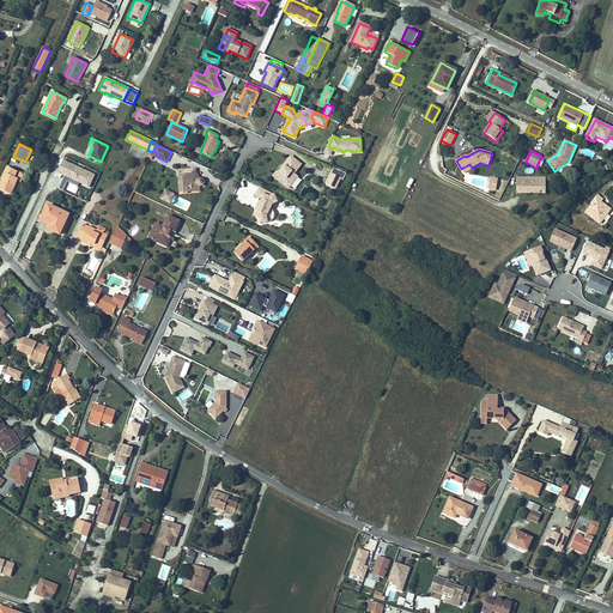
[(279,171),(277,173),(274,175),(275,177),(279,181),(283,181),(290,187),(298,176),(295,174),(301,164),(291,157),(284,165),(285,167),(280,173),(279,171)]
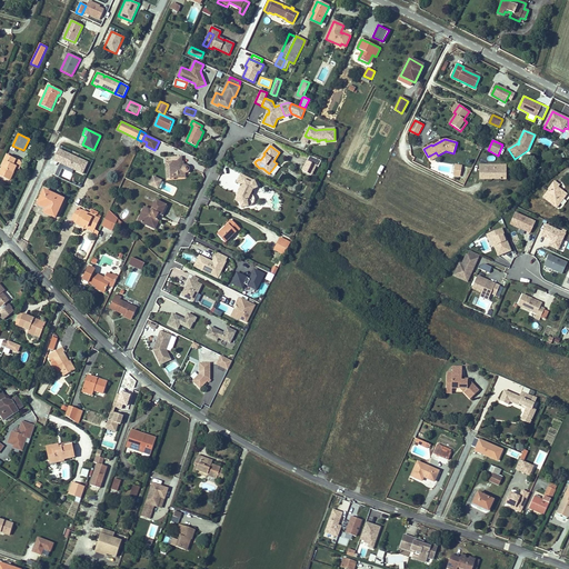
[(83,173),(89,161),(59,148),(53,161),(83,173)]
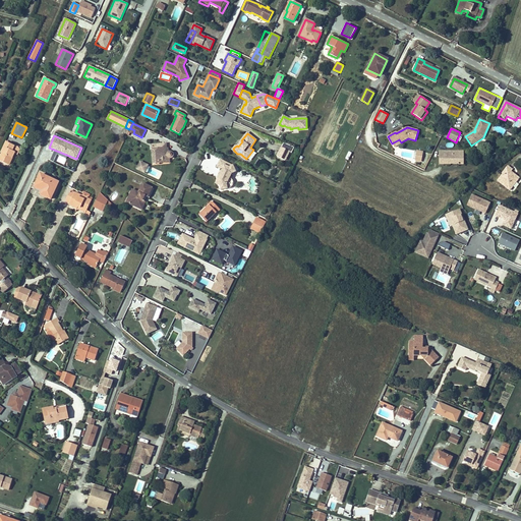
[(292,153),(294,148),(283,142),(277,157),(285,161),(289,152),(292,153)]
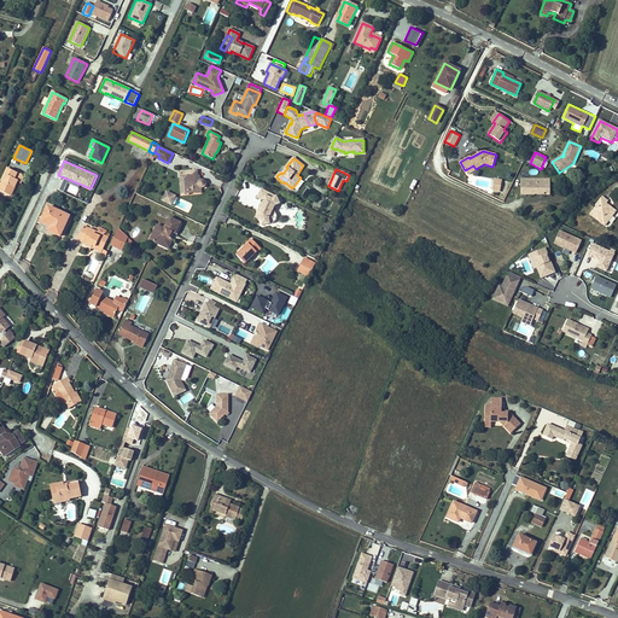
[(0,190),(11,196),(17,181),(21,184),(23,178),(22,175),(17,173),(17,174),(9,170),(3,181),(0,186),(0,190)]
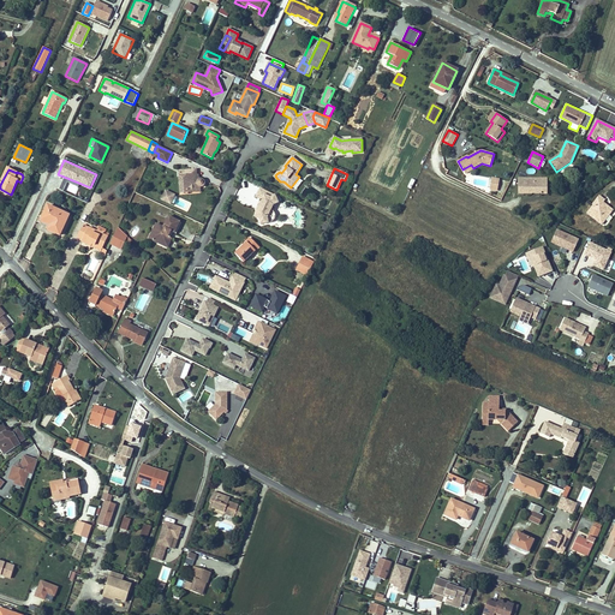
[(206,181),(204,179),(197,177),(196,175),(196,169),(179,171),(180,193),(186,192),(187,191),(196,191),(198,186),(201,187),(204,186),(206,185),(206,181)]
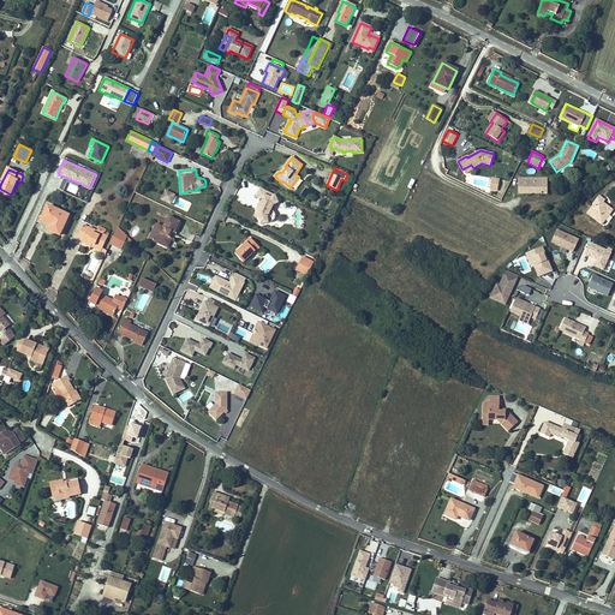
[(547,193),(548,179),(518,179),(518,193),(532,193),(532,189),(541,189),(541,193),(547,193)]
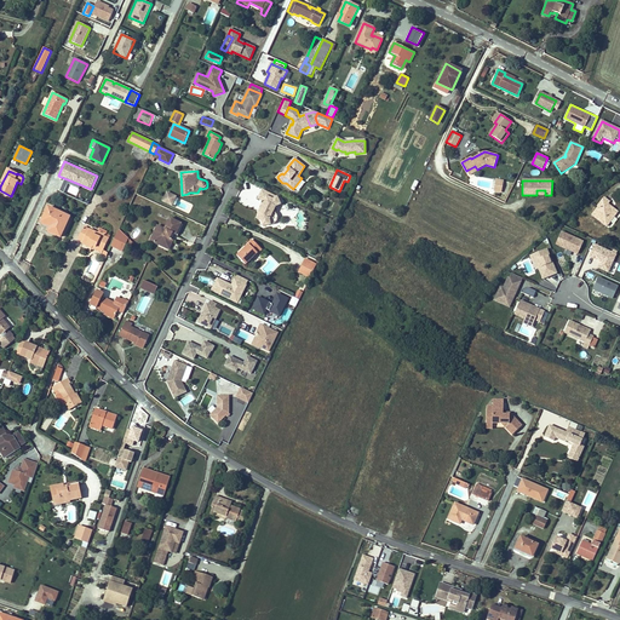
[(176,196),(167,193),(162,201),(172,206),(176,196)]
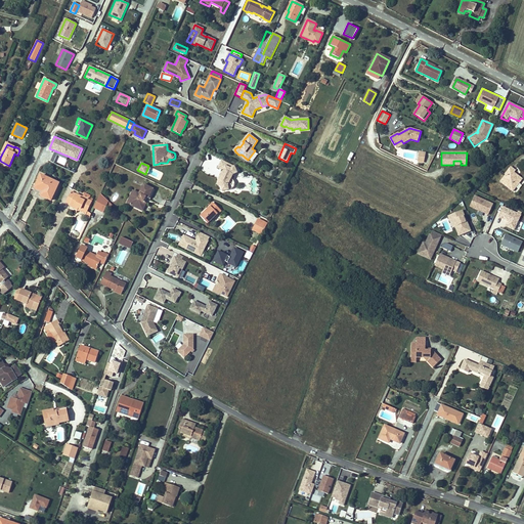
[(234,167),(225,163),(222,170),(223,170),(222,173),(223,176),(222,179),(220,179),(219,181),(219,182),(220,184),(222,187),(222,191),(230,189),(233,187),(234,184),(233,181),(233,180),(231,180),(228,179),(229,177),(231,175),(236,173),(234,167)]
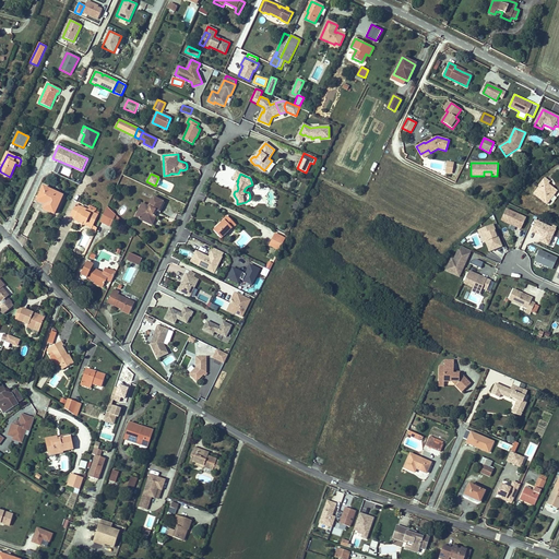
[(534,194),(547,204),(557,191),(548,183),(549,182),(545,178),(538,186),(539,187),(534,194)]
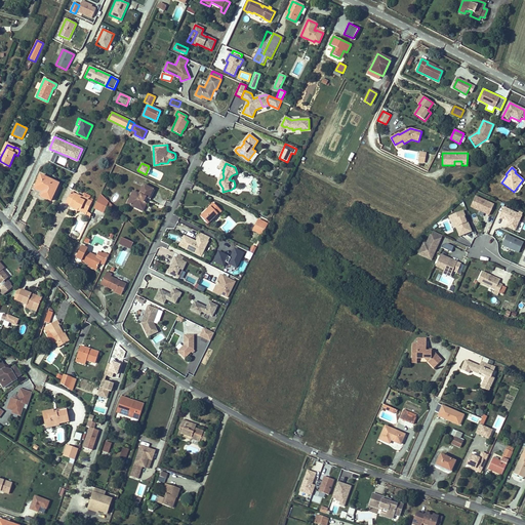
[(51,201),(58,184),(41,175),(36,186),(44,190),(43,193),(41,196),(51,201)]
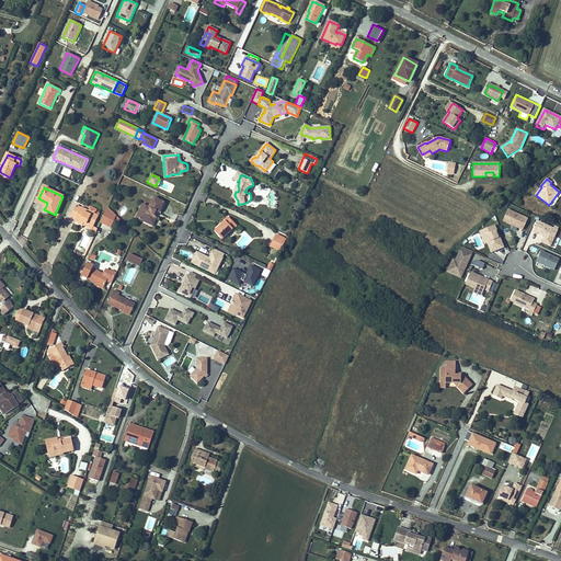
[(159,213),(164,203),(153,197),(149,207),(142,204),(139,212),(142,214),(139,220),(149,225),(156,212),(158,212),(159,213)]
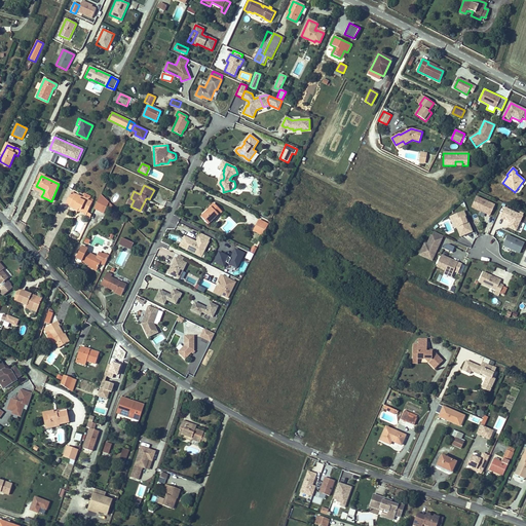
[(75,195),(71,193),(66,203),(71,205),(70,207),(78,211),(79,209),(87,213),(94,200),(89,198),(90,197),(84,194),(82,198),(75,194),(75,195)]
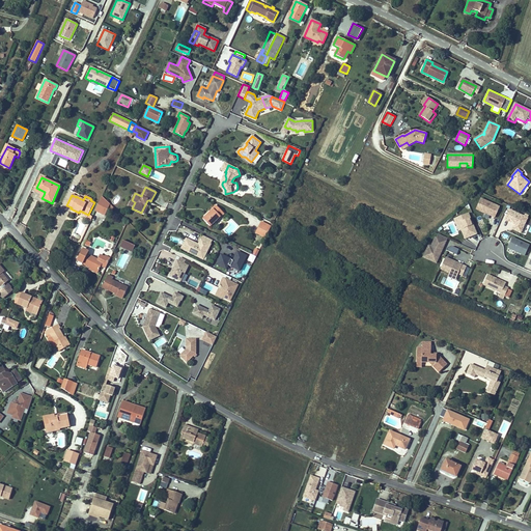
[(110,204),(102,196),(95,211),(105,216),(109,206),(110,204)]
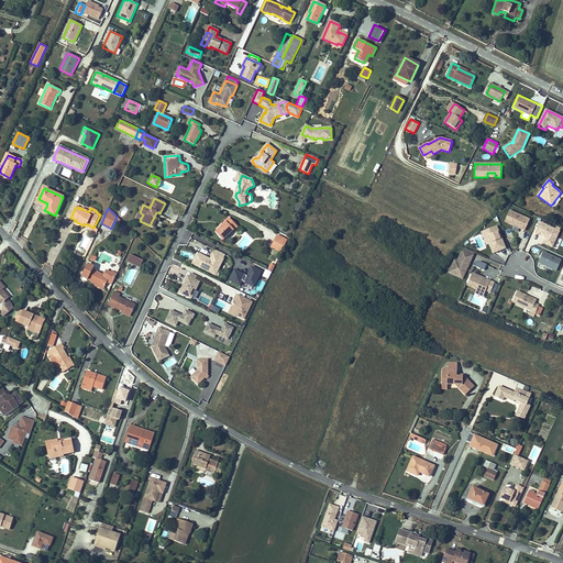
[(525,231),(529,219),(510,210),(505,222),(525,231)]
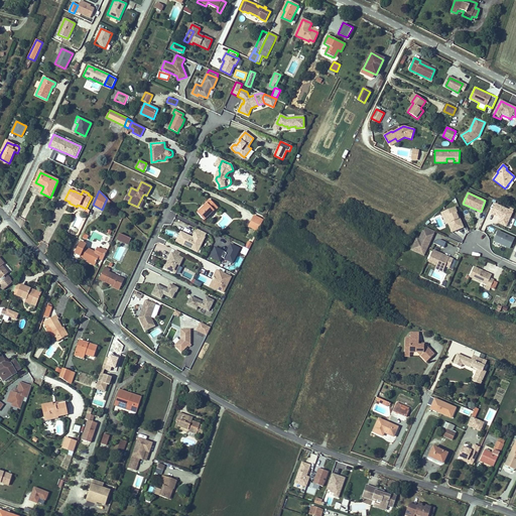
[(198,213),(205,221),(214,211),(215,212),(218,208),(210,200),(207,204),(198,213)]
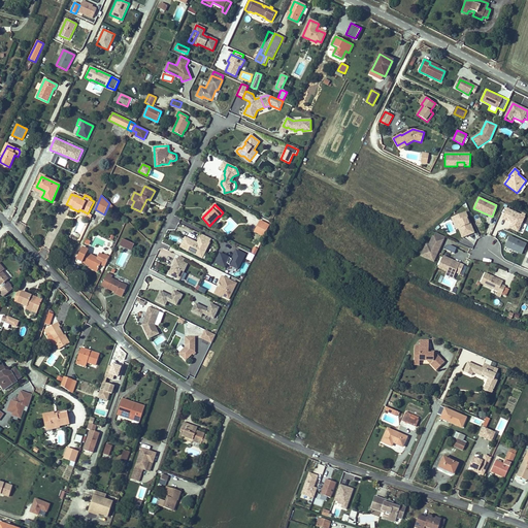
[(524,217),(506,208),(501,219),(512,223),(509,228),(518,232),(524,217)]
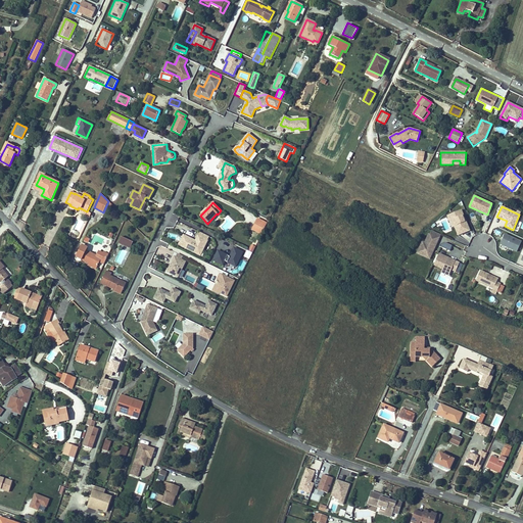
[(458,235),(469,230),(461,210),(447,216),(452,227),(454,226),(458,235)]
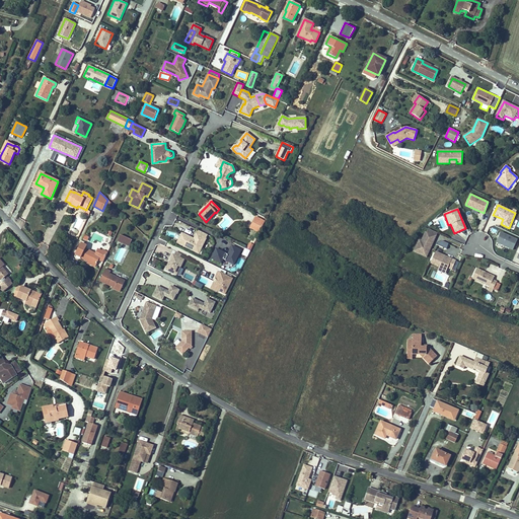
[(251,224),(261,229),(265,222),(254,217),(251,224)]
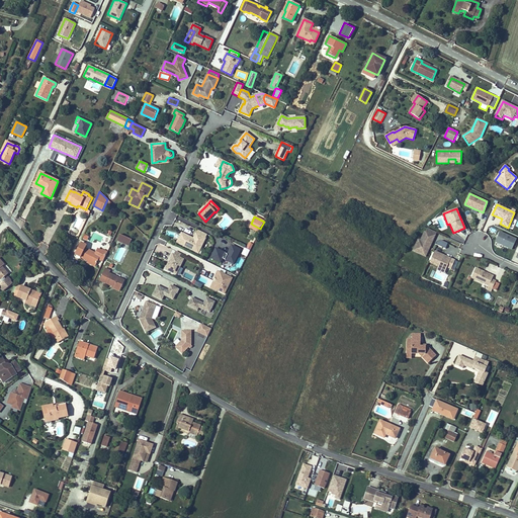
[(260,229),(251,224),(249,228),(259,232),(260,229)]
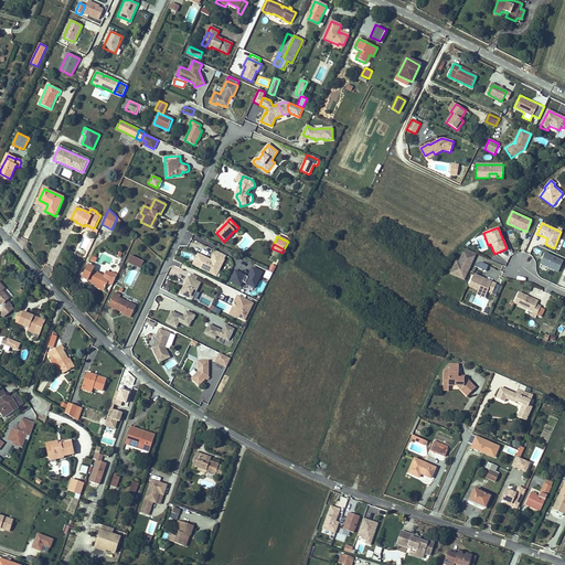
[(452,270),(466,277),(469,269),(468,268),(469,266),(470,267),(476,254),(467,249),(465,254),(464,253),(459,263),(456,262),(452,270)]
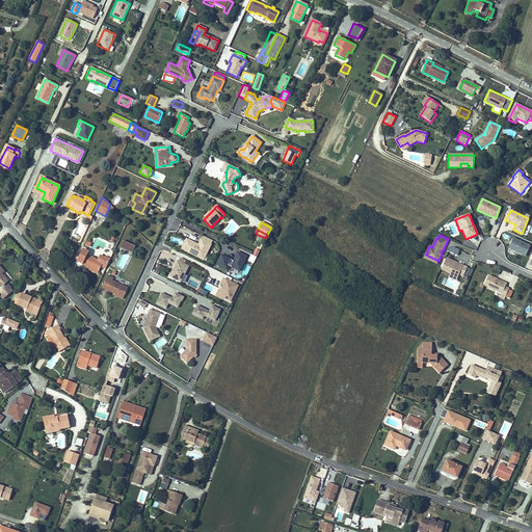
[(204,236),(202,239),(211,244),(213,241),(204,236)]
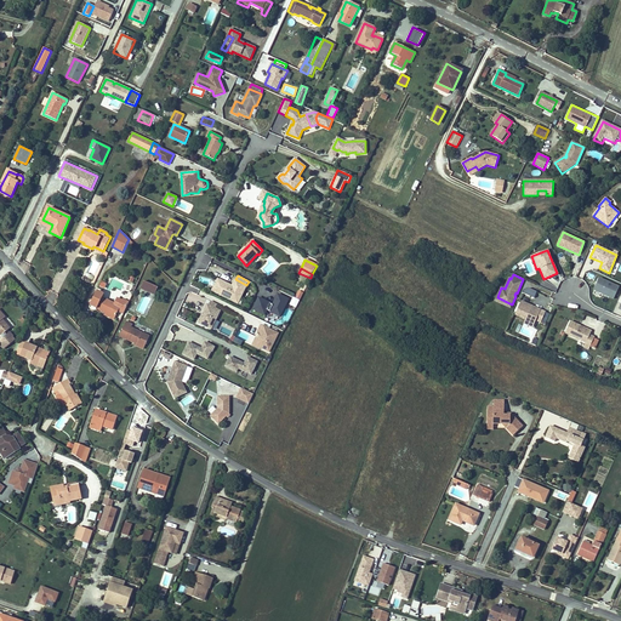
[(246,285),(235,279),(233,285),(218,278),(212,291),(224,297),(227,291),(240,297),(246,285)]
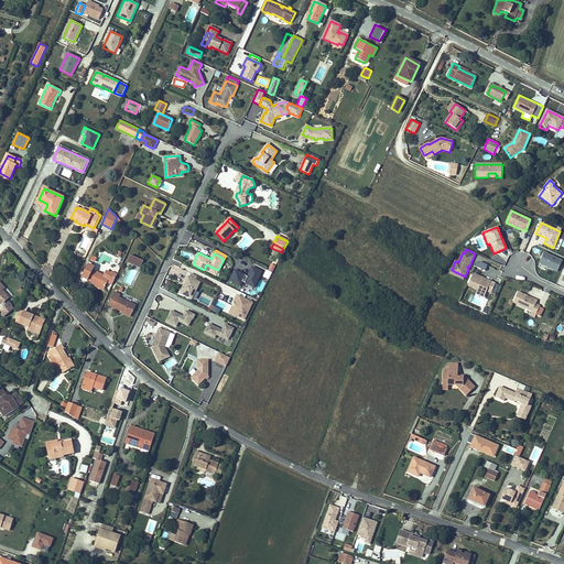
[(557,271),(562,261),(544,252),(539,263),(557,271)]
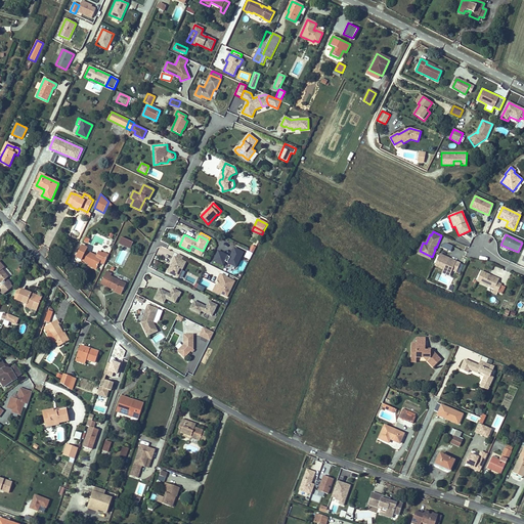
[(130,249),(133,243),(121,237),(119,243),(130,249)]
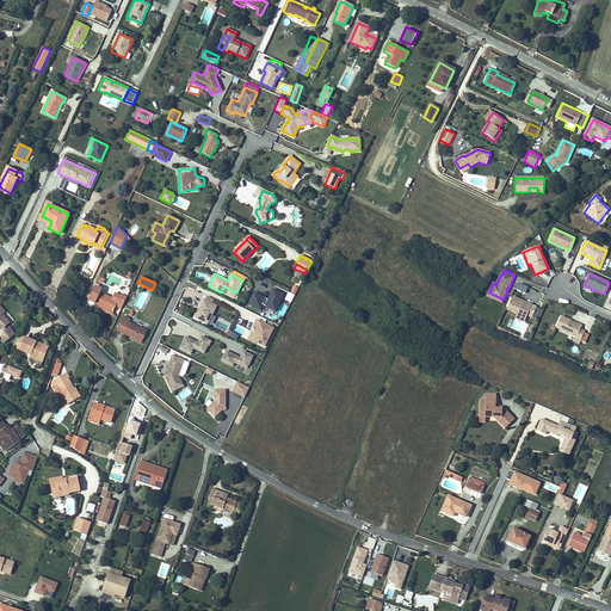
[(516,288),(526,292),(529,287),(518,282),(516,288)]
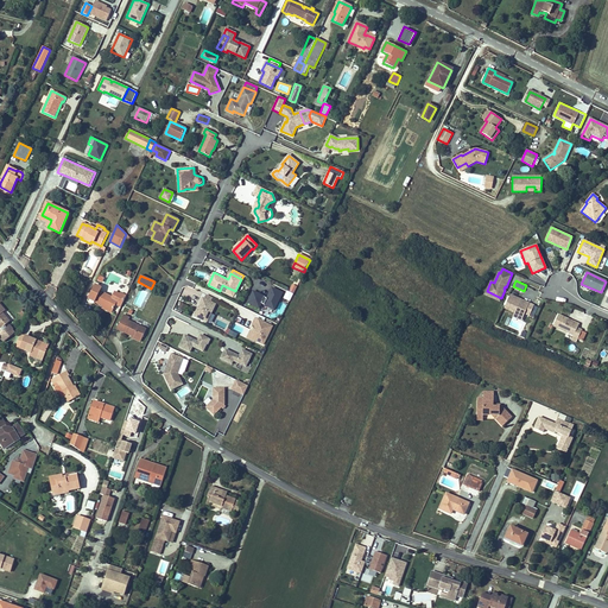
[(113,311),(115,305),(116,303),(121,306),(126,297),(120,293),(120,295),(115,292),(112,298),(100,292),(101,289),(95,285),(88,299),(95,302),(103,306),(113,311)]
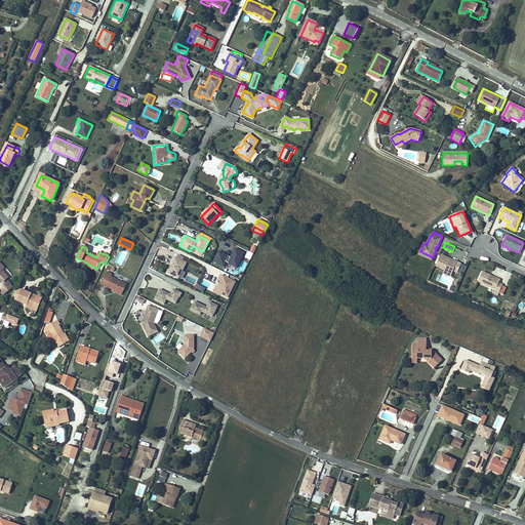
[(201,256),(203,251),(192,246),(190,251),(201,256)]
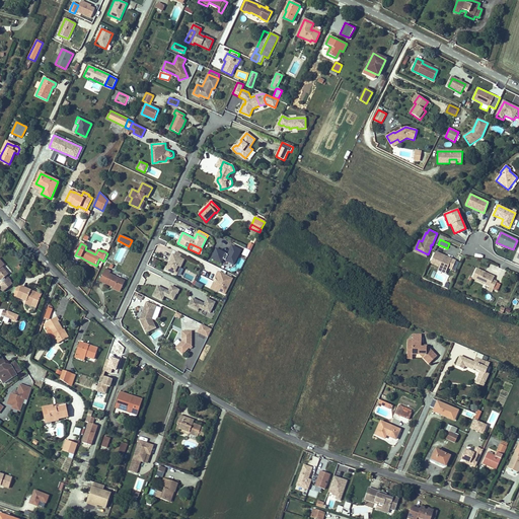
[(225,255),(226,253),(216,249),(212,258),(221,264),(223,260),(234,265),(240,250),(232,246),(228,254),(227,256),(225,255)]
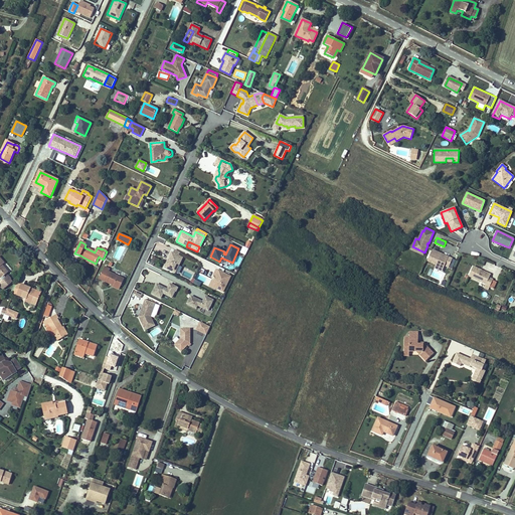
[(410,249),(422,255),(424,252),(412,246),(410,249)]
